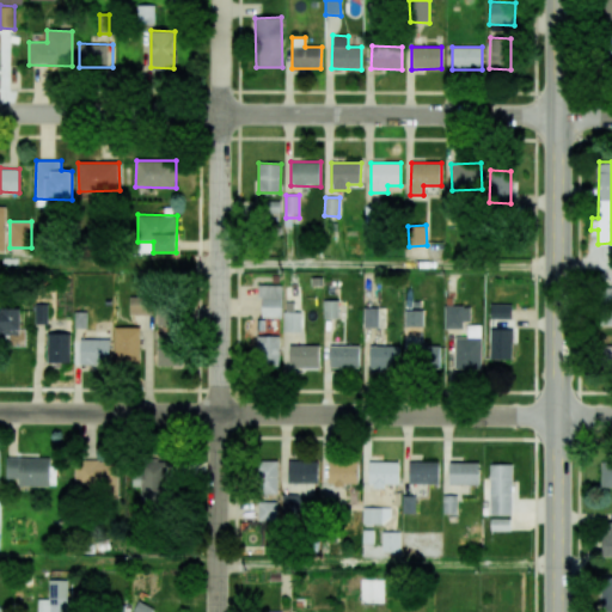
[(281,318),(282,285),(261,285),(259,317),(281,318)]
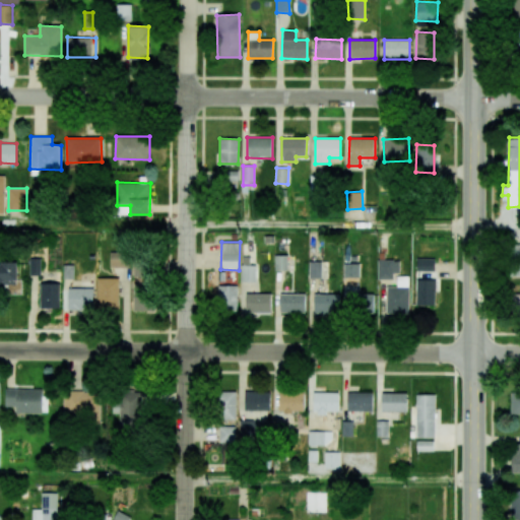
[(111,268),(130,267),(129,252),(110,252),(111,268)]
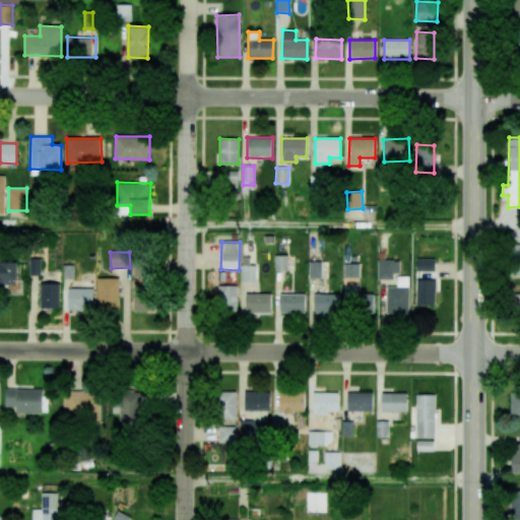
[(287,270),(287,255),(274,255),(275,270),(287,270)]
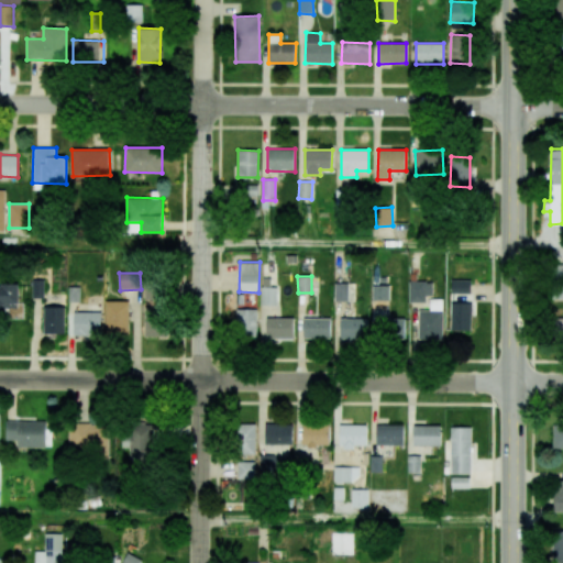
[(32,297),(43,298),(43,280),(32,279),(32,297)]
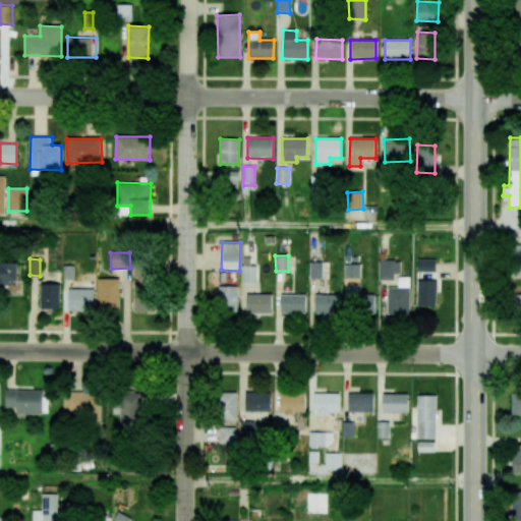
[(436,272),(436,259),(417,259),(417,272),(436,272)]
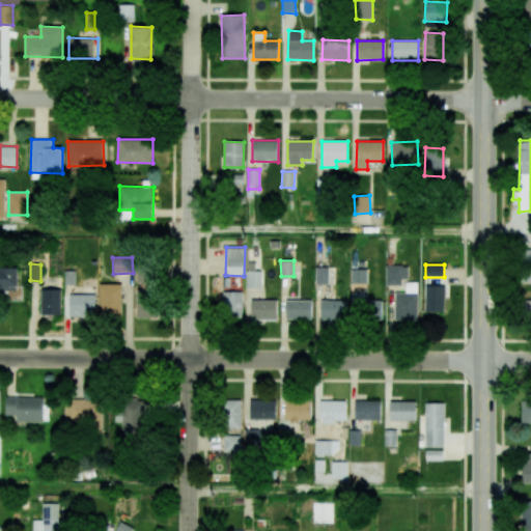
[(406,285),(406,266),(385,266),(385,285),(406,285)]
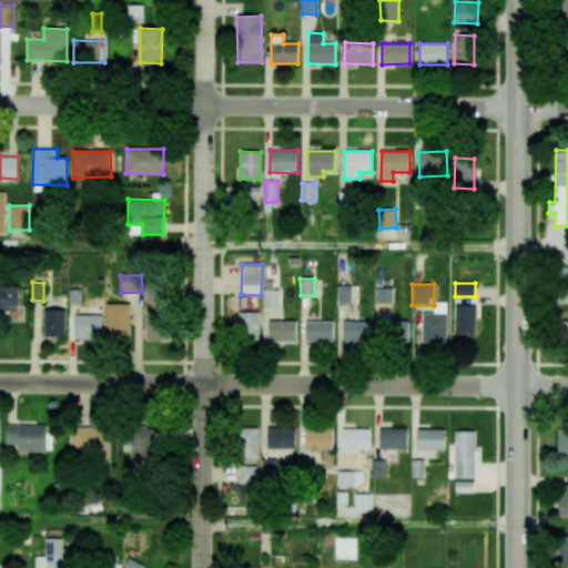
[(350,285),(337,285),(337,304),(350,304),(350,285)]
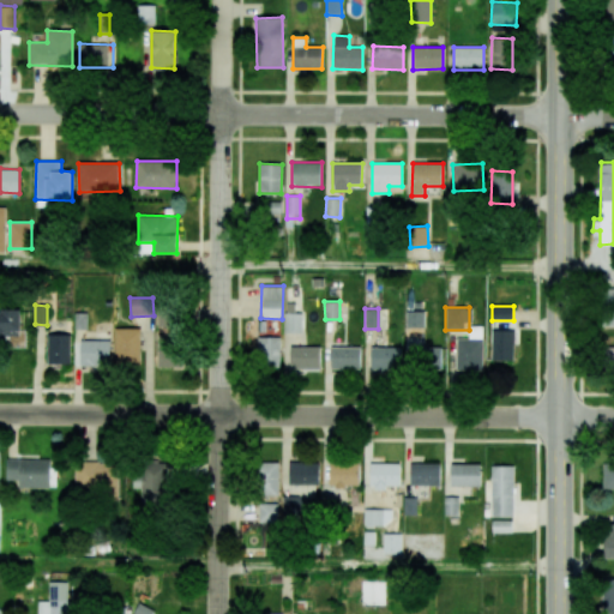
[(0,311),(0,336),(19,336),(19,311),(0,311)]
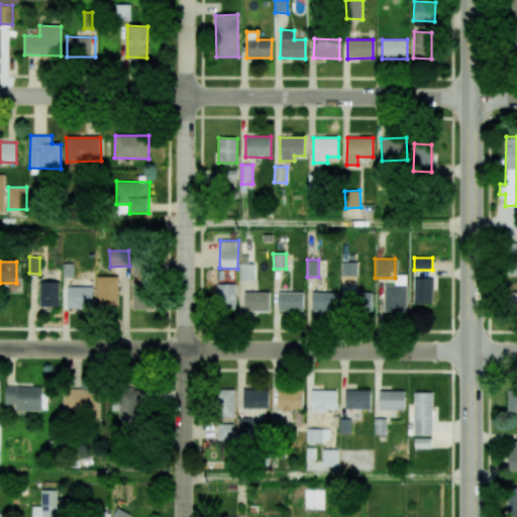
[(357,262),(341,262),(341,276),(357,276),(357,262)]
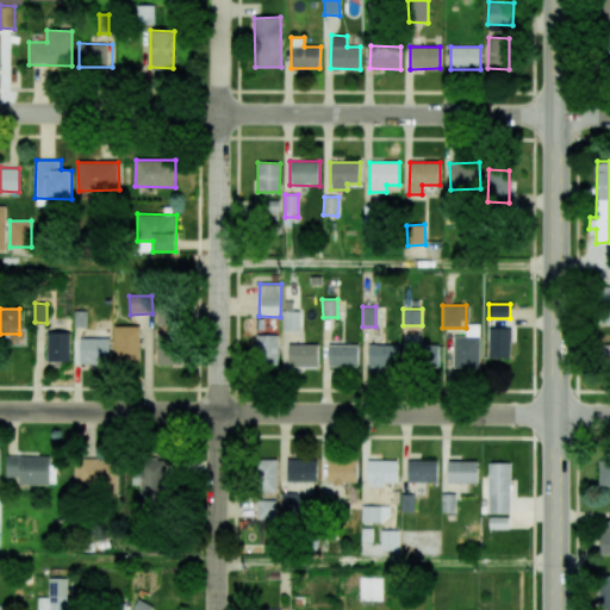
[(282,330),(300,331),(300,311),(282,311),(282,330)]
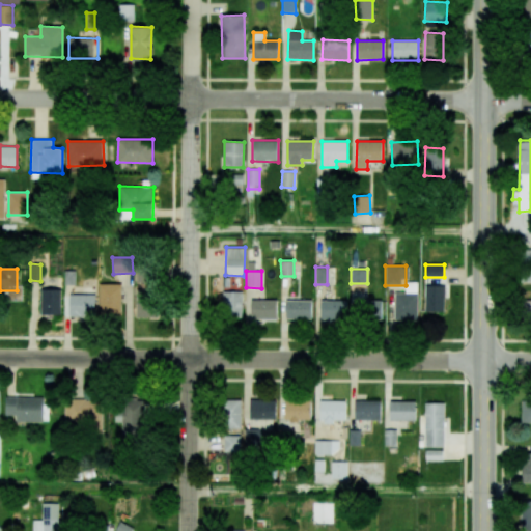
[(135,287),(149,287),(149,273),(135,273),(135,287)]
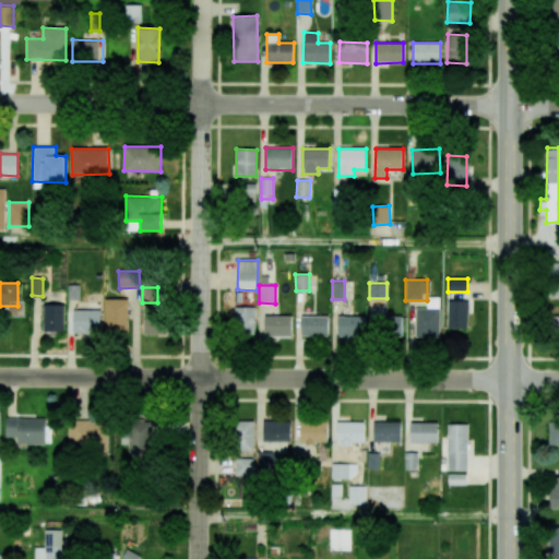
[(440,337),(439,297),(427,297),(427,308),(415,308),(416,337),(440,337)]
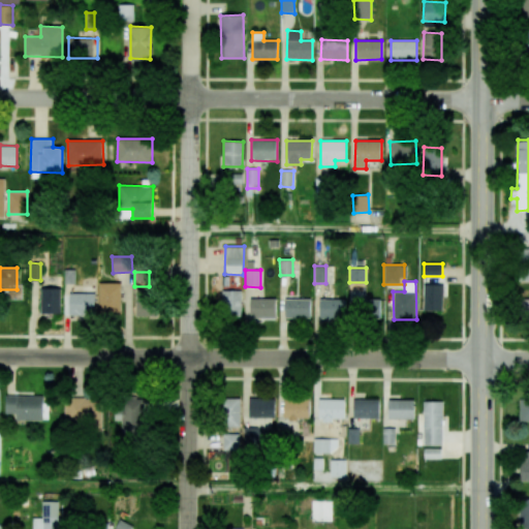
[(99,313),(121,314),(121,283),(99,283),(99,313)]
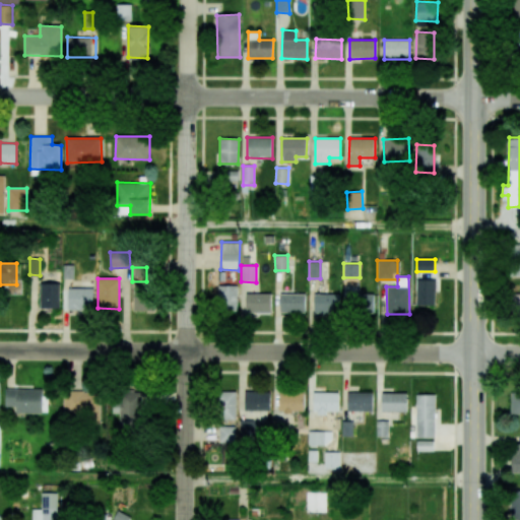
[(416,305),(436,305),(436,280),(416,280),(416,305)]
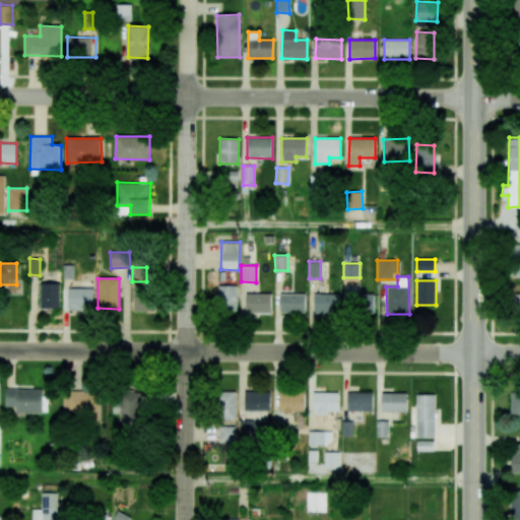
[(41,308),(59,308),(59,282),(41,282),(41,308)]
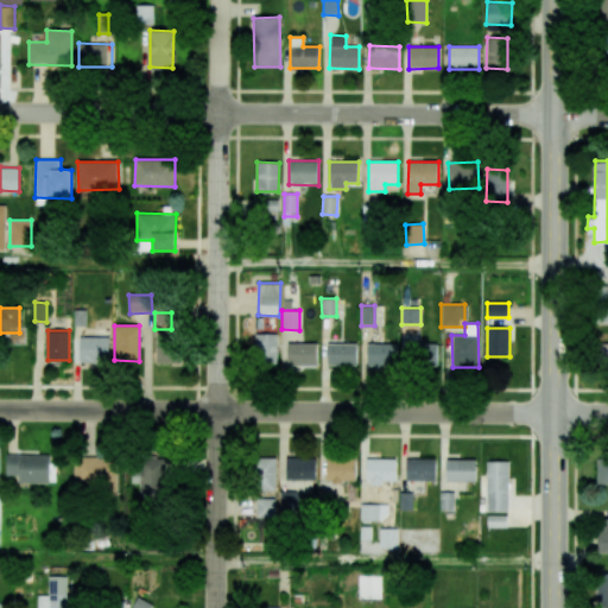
[(156,363),(182,362),(181,330),(154,331),(156,363)]
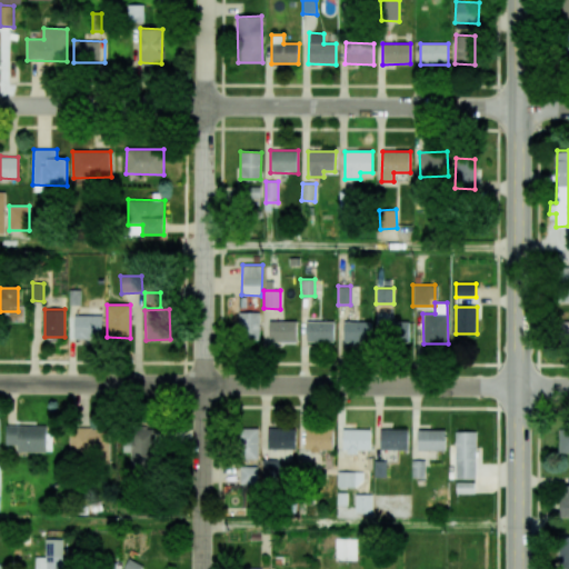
[(260,312),(239,311),(238,340),(259,340),(260,312)]
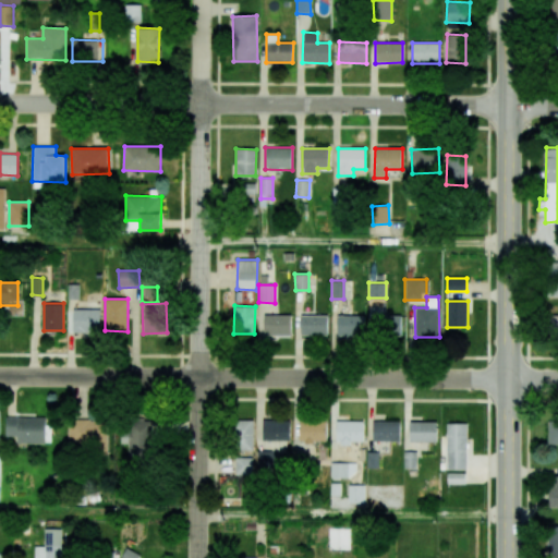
[(73,332),(100,332),(100,308),(73,308),(73,332)]
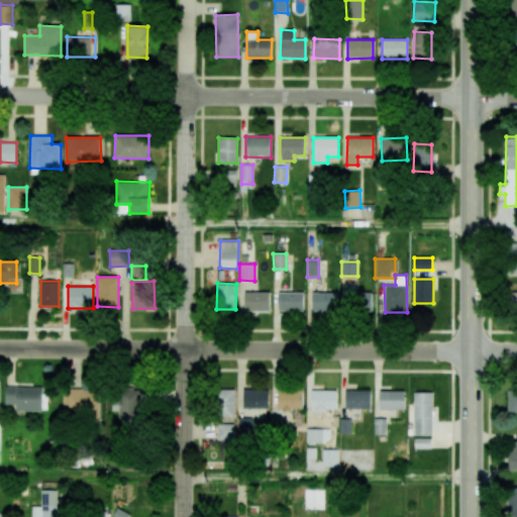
[(270,292),(244,291),(243,310),(269,311),(270,292)]
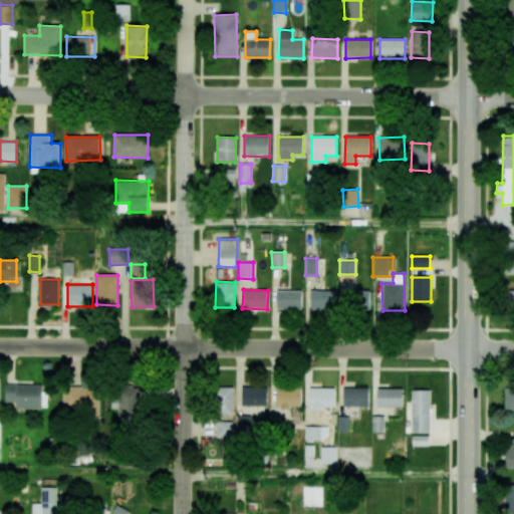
[(301,309),(302,291),(276,290),(276,309),(301,309)]
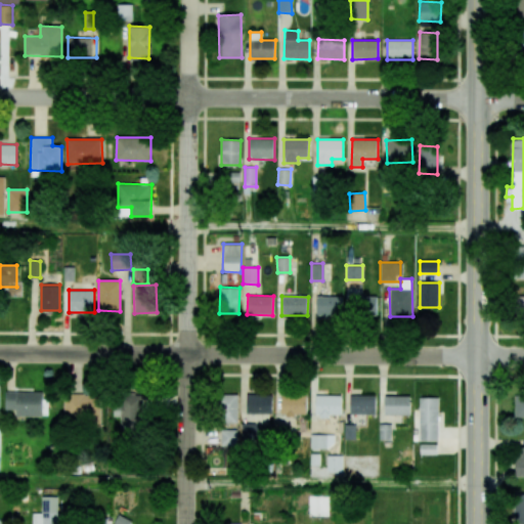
[(316,315),(340,315),(340,296),(316,296),(316,315)]
